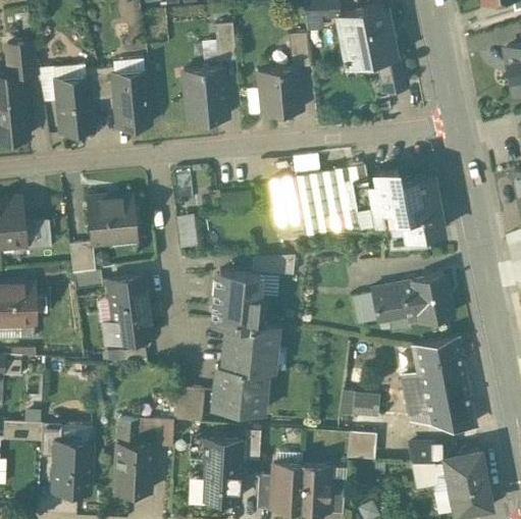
[(384,5),(337,14),(348,66),(350,65),(350,61),(364,58),(365,62),(377,60),(395,57),(391,38),(387,38),(384,27),(388,27),(384,5)]
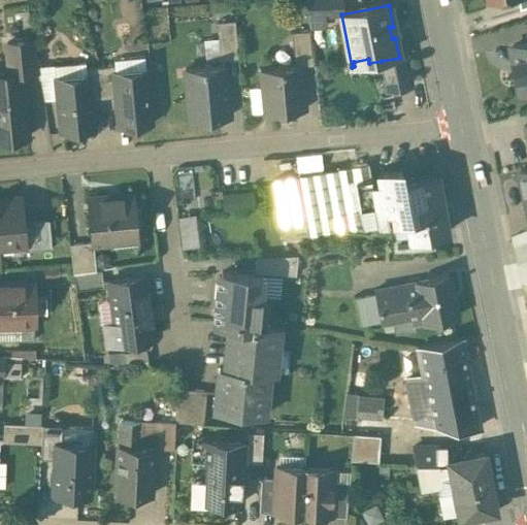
[(310,6),(311,28),(328,27),(327,6),(310,6)]
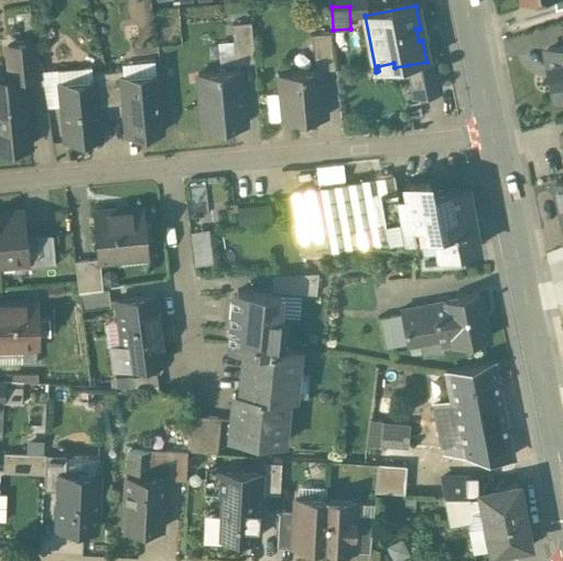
[(251,25),(233,27),(236,66),(255,64),(251,25)]
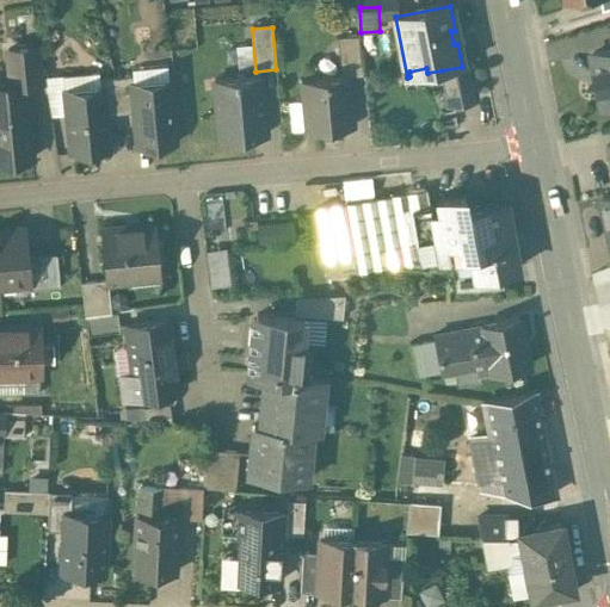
[(359,37),(338,39),(340,73),(363,70),(359,37)]
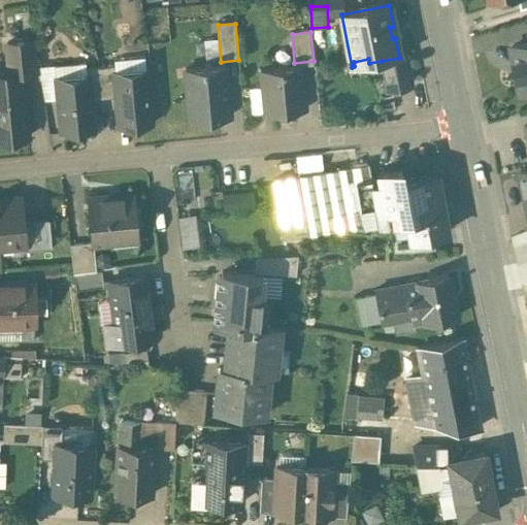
[(34,43),(8,45),(10,76),(39,73),(34,43)]
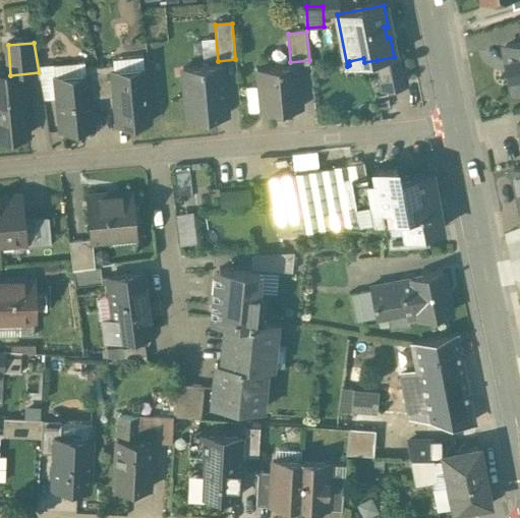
[(519,45),(507,48),(515,93),(519,91),(519,45)]
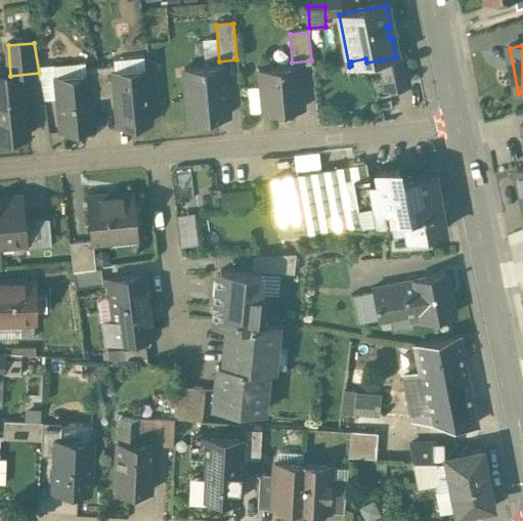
[(397,61),(396,57),(379,60),(384,90),(407,85),(403,59),(397,61)]
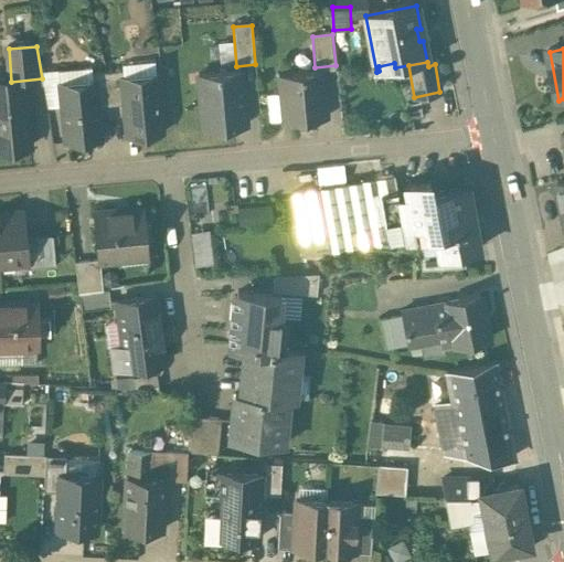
[(124,80),(123,80),(125,106),(128,139),(162,136),(157,70),(155,70),(155,76),(124,80)]
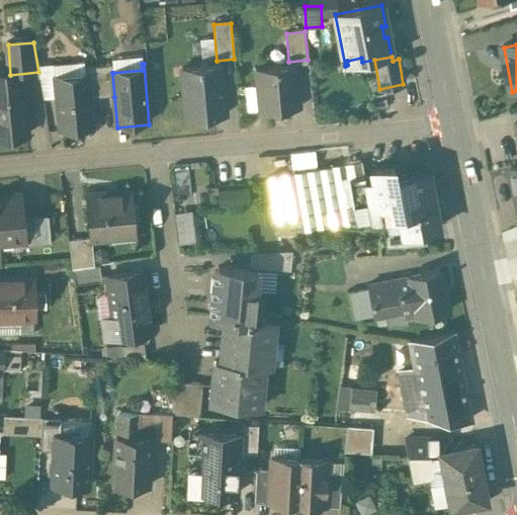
[(112,67),(99,68),(102,99),(114,97),(112,73),(113,73),(112,67)]
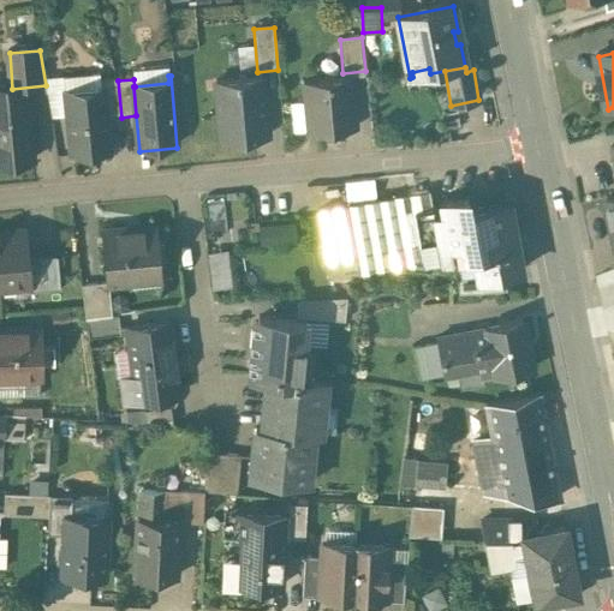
[(262,79),(216,83),(222,143),(268,138),(262,79)]
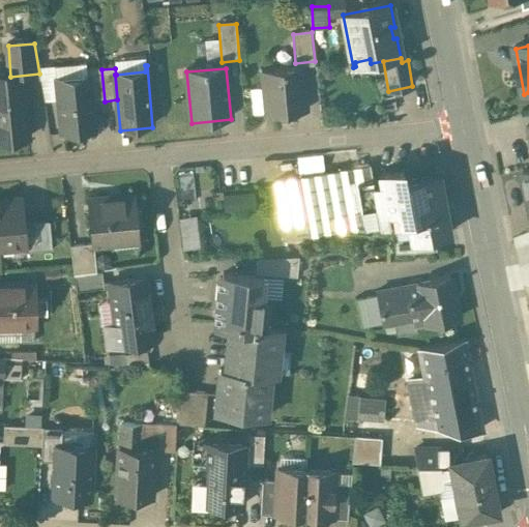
[(303,68),(262,72),(266,116),(307,112),(303,68)]
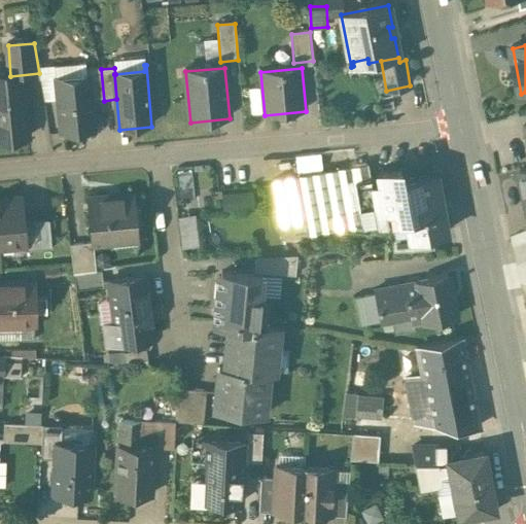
[(101,69),(86,71),(88,77),(90,77),(92,102),(104,101),(101,69)]
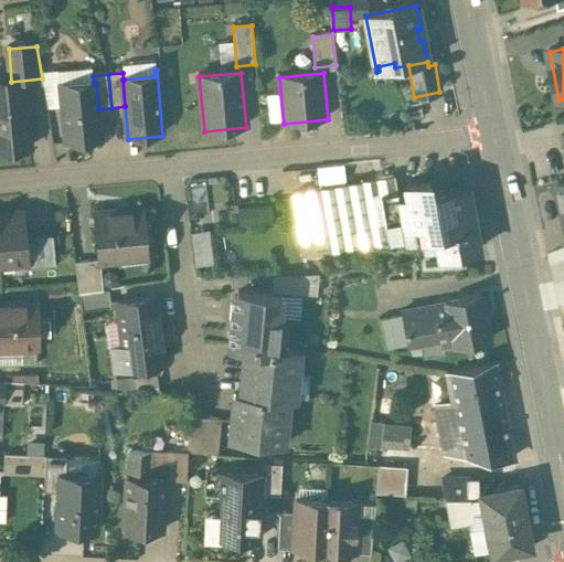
[(94,83),(63,86),(62,78),(60,80),(66,145),(102,141),(98,109),(96,83),(94,83)]
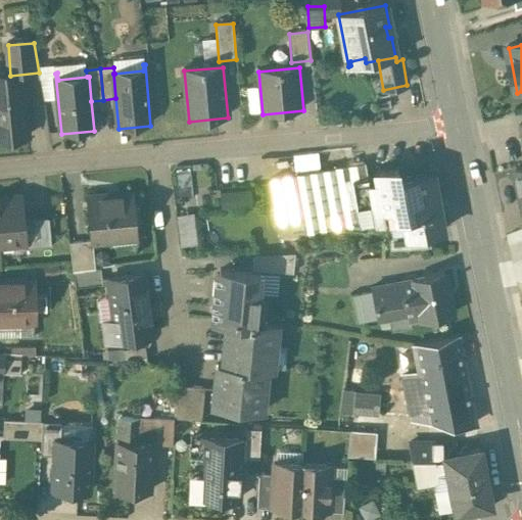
[(6,74),(0,75),(0,101),(25,99),(22,84),(7,85),(6,74)]
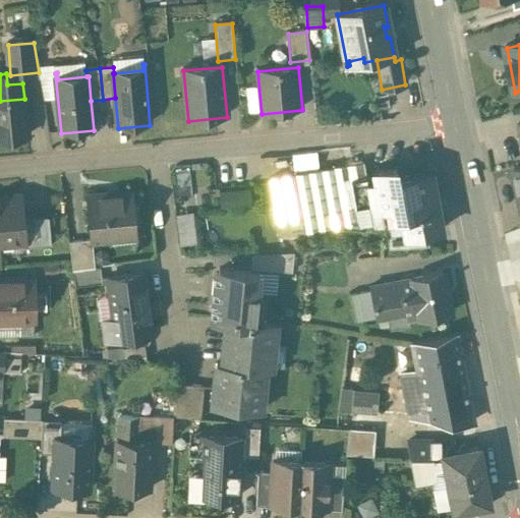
[(24,99),(0,101),(0,140),(30,137),(24,99)]
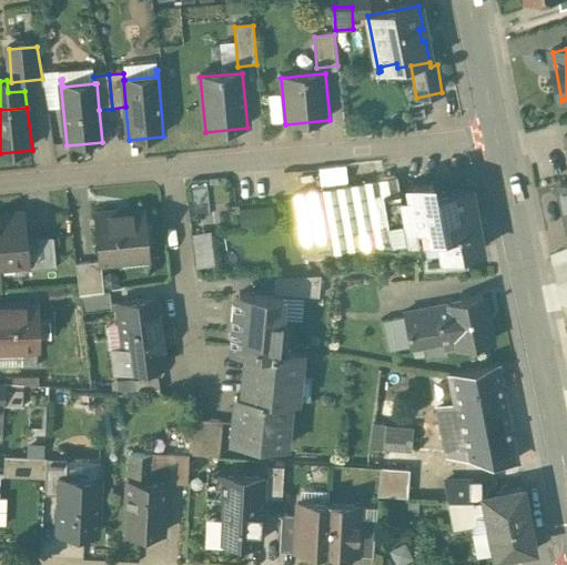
[(396,179),(294,198),(302,244),(330,240),(333,255),(411,241),(404,202),(401,203),(396,179)]
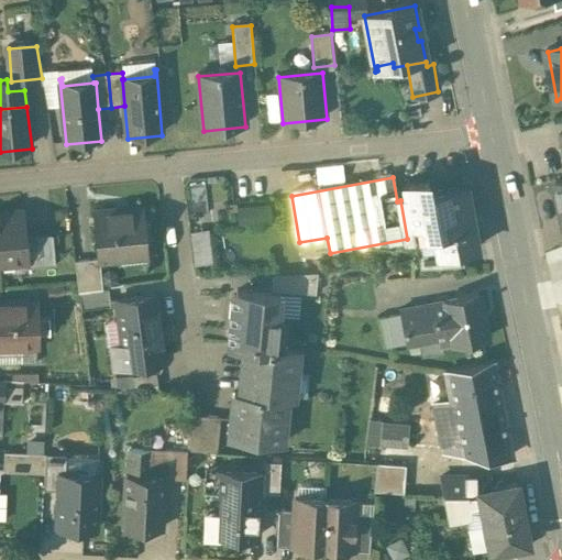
[(465,188),(428,195),(434,233),(438,253),(439,256),(461,253),(477,250),(465,188)]
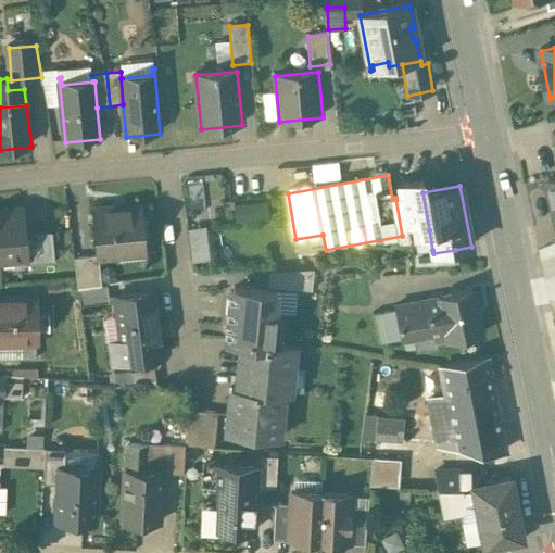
[(423,192),(395,198),(402,236),(429,230),(423,192)]
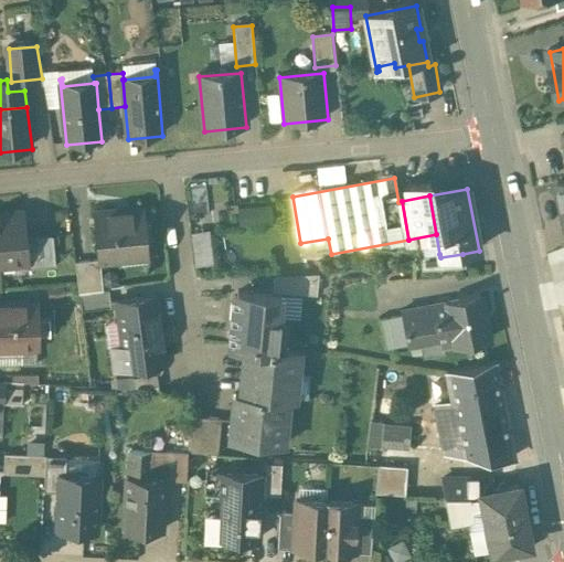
[(242,226),(275,226),(275,208),(241,209),(242,226)]
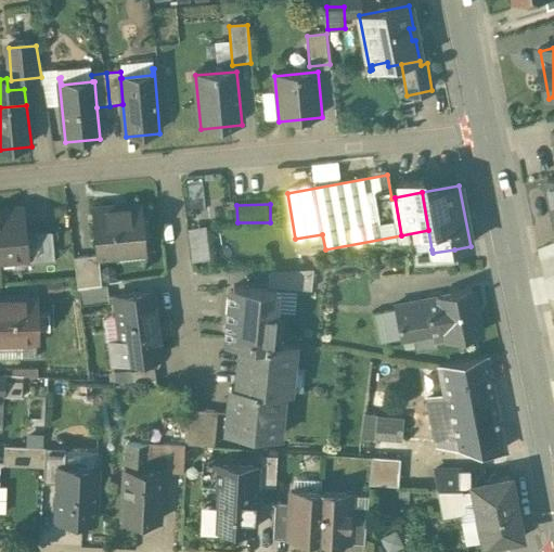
[(139,208),(114,210),(114,209),(92,212),(97,259),(145,254),(141,207),(139,207),(139,208)]
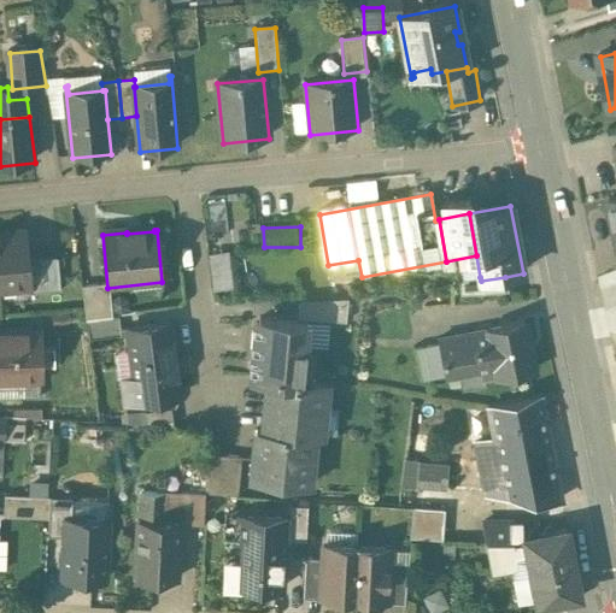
[(24,236),(0,237),(0,292),(29,289),(30,289),(28,264),(24,236)]
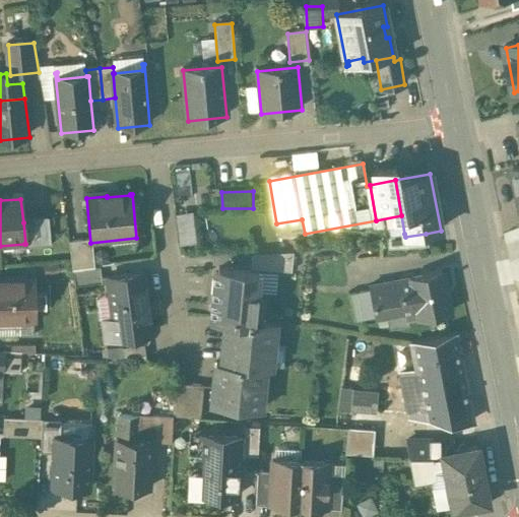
[(182,245),(198,244),(196,213),(180,214),(182,245)]
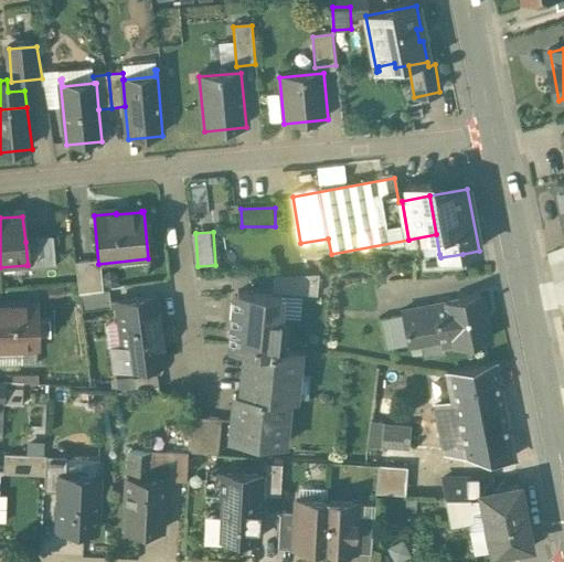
[(53,239),(25,242),(28,265),(27,265),(27,273),(56,269),(53,239)]
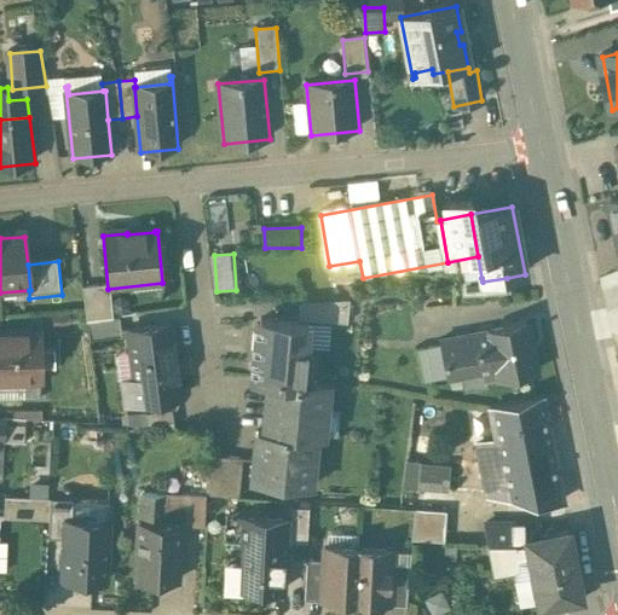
[(507,278),(483,282),(481,278),(461,285),(462,299),(510,295),(507,278)]
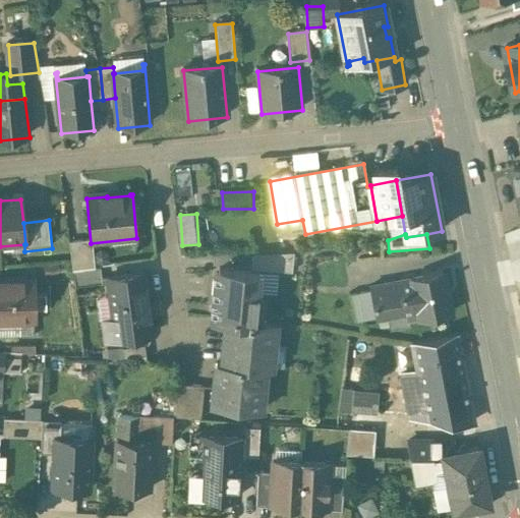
[(85,242),(69,244),(72,273),(89,271),(85,242)]
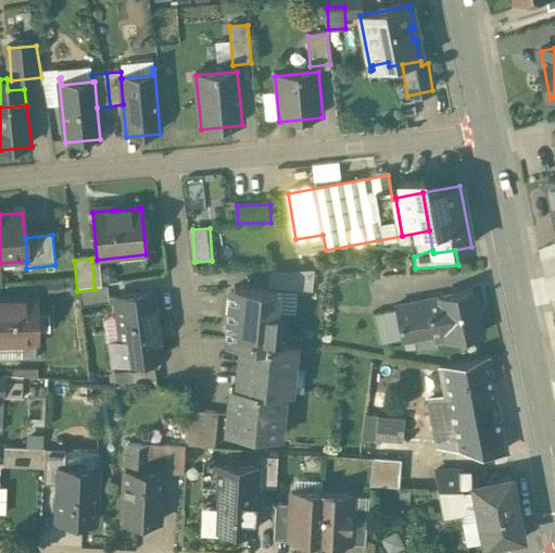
[(314,273),(270,274),(268,289),(312,293),(314,273)]
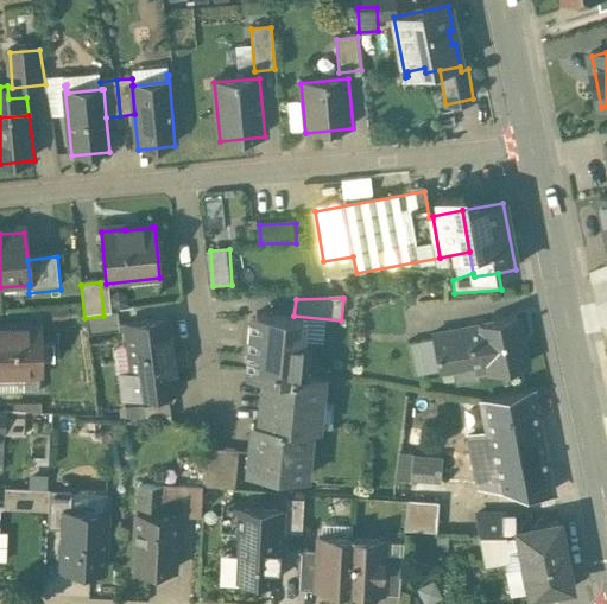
[(103,316),(84,318),(88,337),(118,332),(118,313),(103,316)]
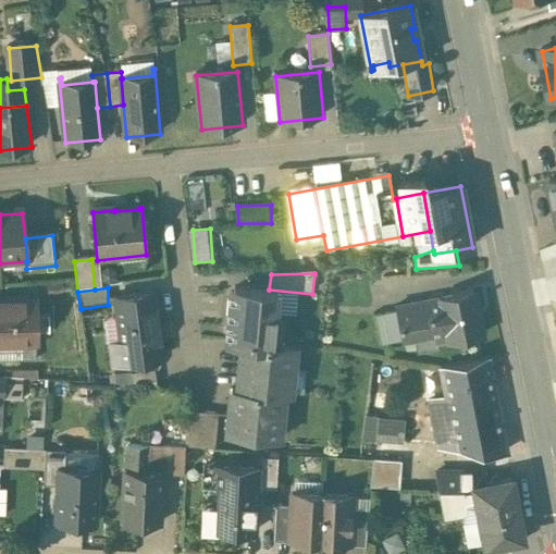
[(276,295),(234,291),(234,293),(231,329),(230,329),(230,330),(231,330),(230,341),(229,341),(229,343),(243,344),(295,349),(295,348),(276,347),(280,317),(274,311),(276,295)]
